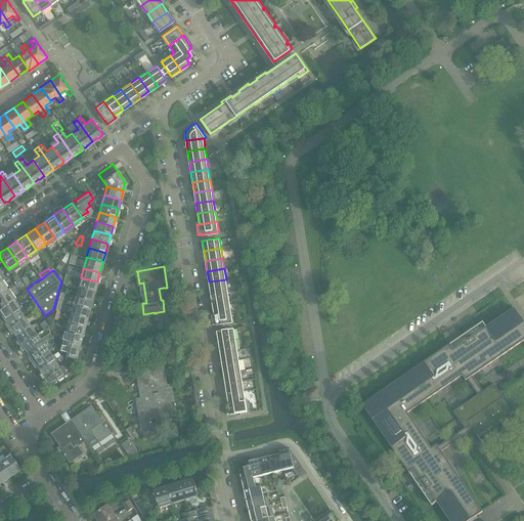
[(81,277),(78,286),(94,291),(97,281),(81,277)]
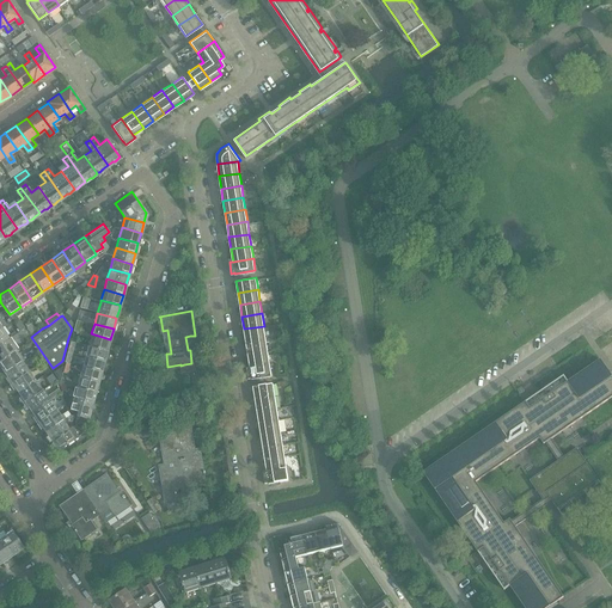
[(244,329),(246,341),(265,338),(264,326),(244,329)]
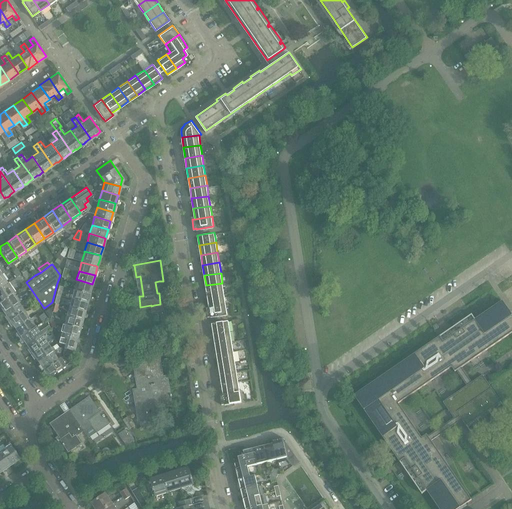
[(76,279),(74,288),(90,293),(92,284),(76,279)]
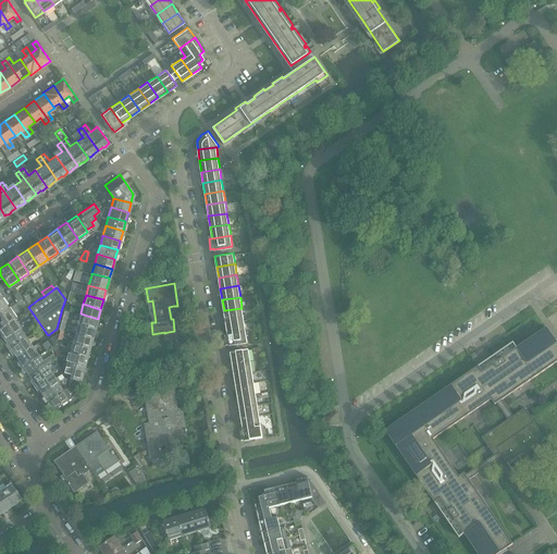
[(8,307),(0,311),(0,327),(14,317),(8,307)]
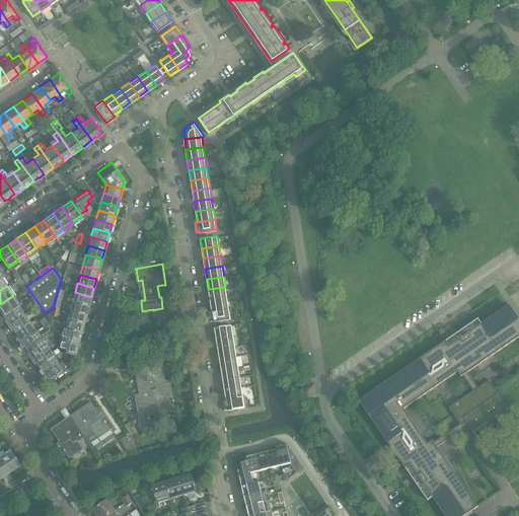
[(225,287),(209,289),(210,300),(227,297),(225,287)]
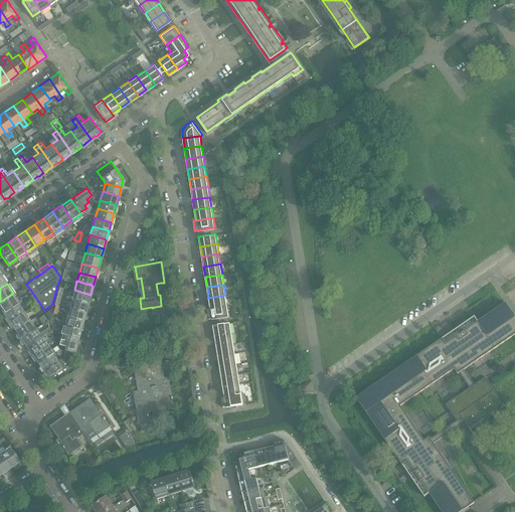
[(74,290),(71,299),(88,303),(91,295),(74,290)]
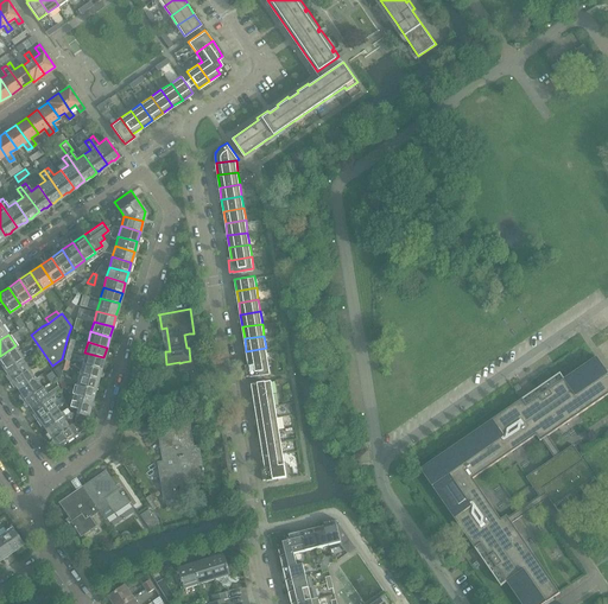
[(18,353),(20,351),(17,345),(16,345),(0,356),(0,362),(4,368),(21,356),(18,353)]
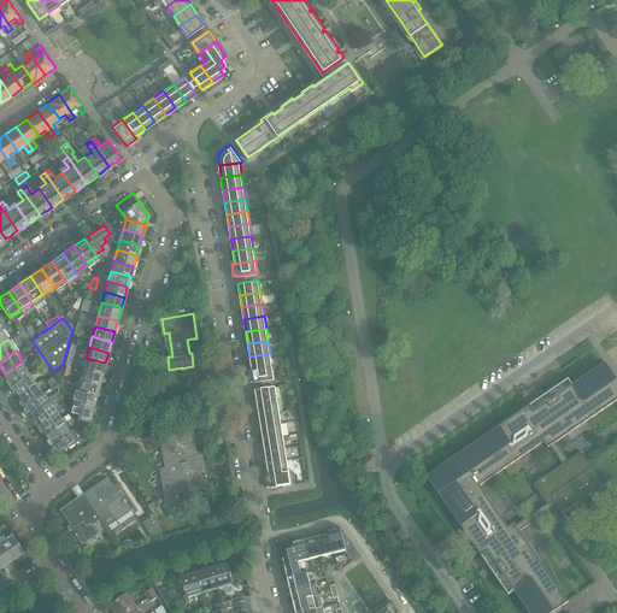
[(272,365),(270,353),(250,357),(252,369),(272,365)]
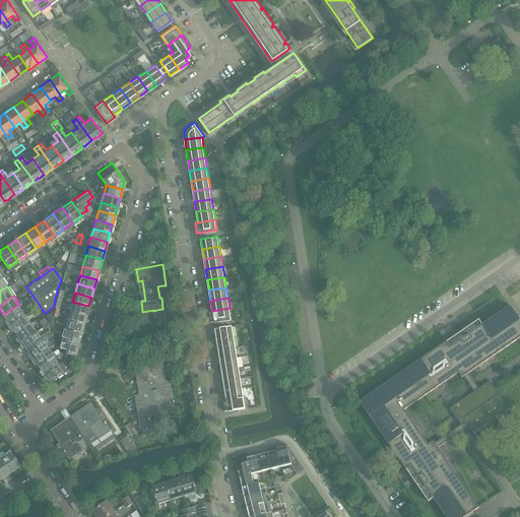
[(72,302),(70,310),(86,315),(88,306),(72,302)]
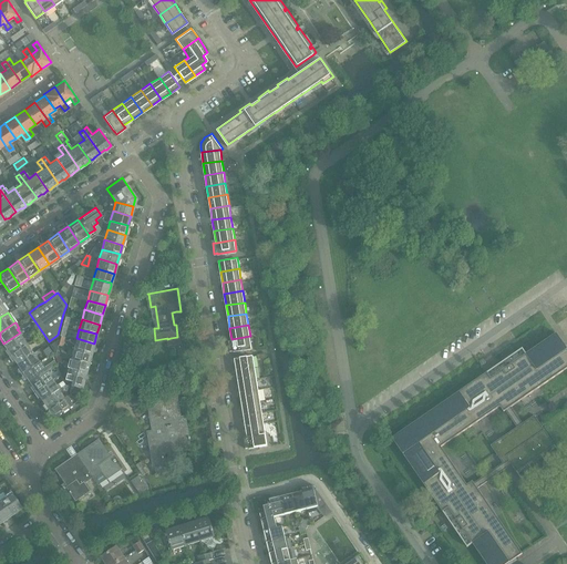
[(392,436),(467,545),(473,541),(487,563),(503,563),(522,552),(477,486),(512,462),(524,480),(562,453),(534,413),(523,421),(511,404),(566,366),(566,346),(556,330),(526,351),(523,346),(392,436)]
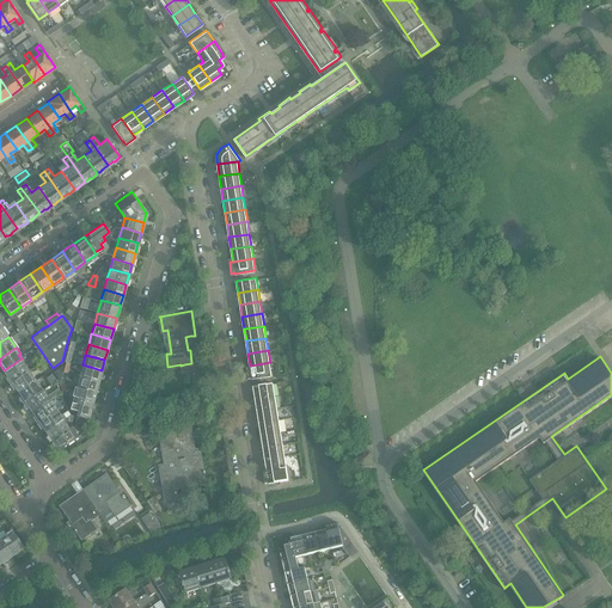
[(22,358),(4,370),(7,375),(5,376),(10,382),(28,369),(22,358)]
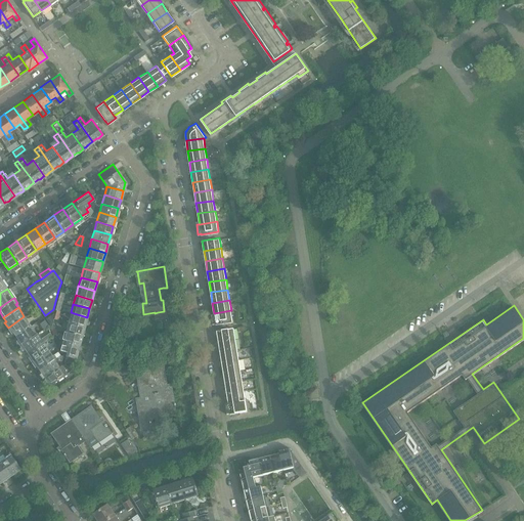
[(214,313),(211,313),(212,323),(215,322),(216,323),(232,320),(231,310),(214,313)]
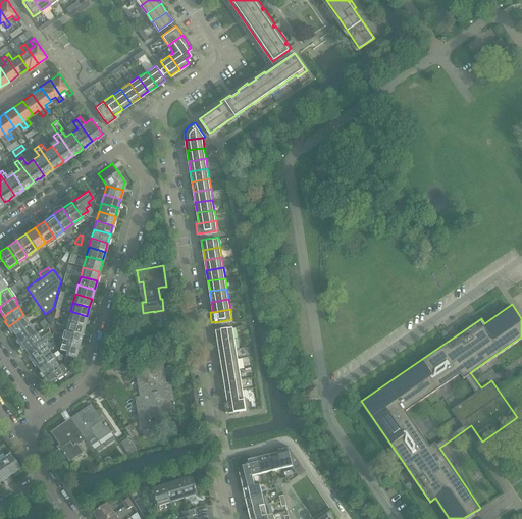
[(70,311),(67,320),(84,324),(87,316),(70,311)]
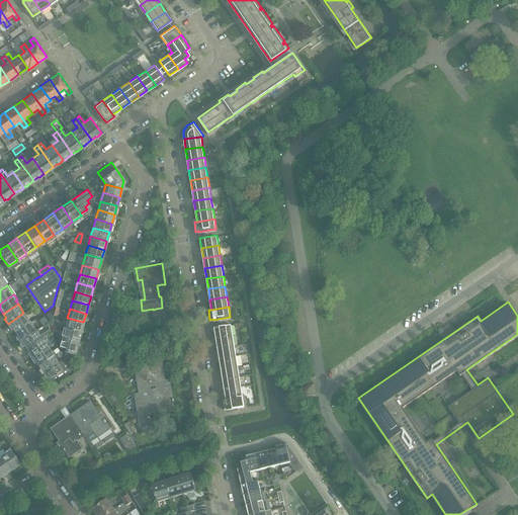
[(23,313),(8,324),(11,328),(13,327),(15,331),(29,321),(23,313)]
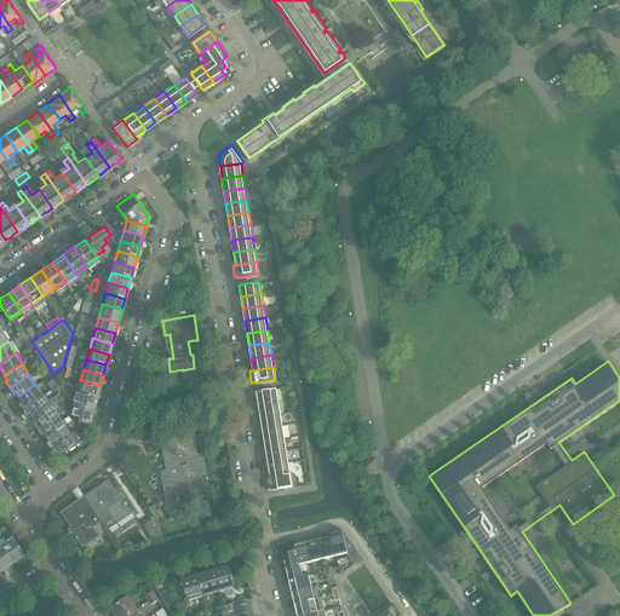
[(80,380),(78,391),(97,396),(99,385),(80,380)]
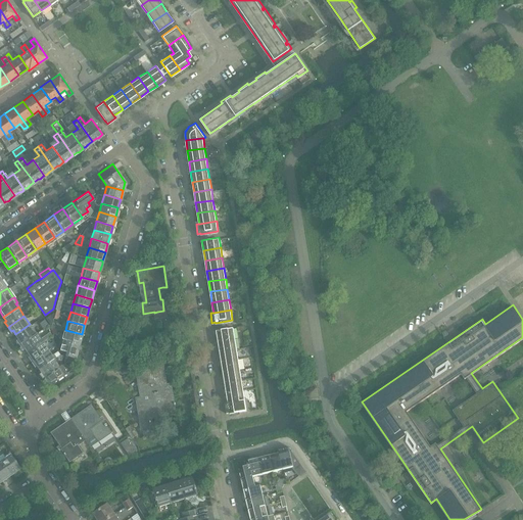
[(30,324),(15,334),(17,337),(16,338),(19,343),(36,332),(30,324)]
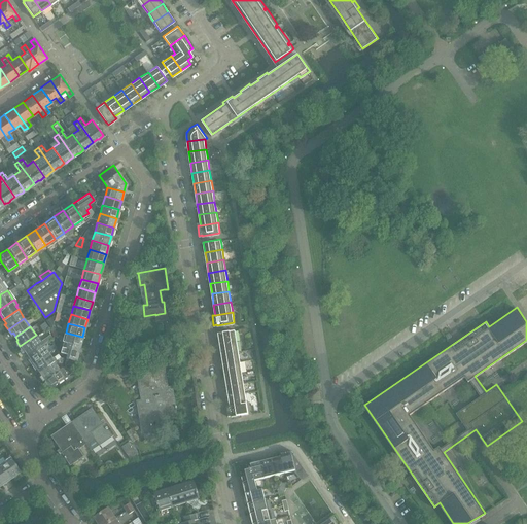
[(235,328),(217,332),(219,342),(237,339),(235,328)]
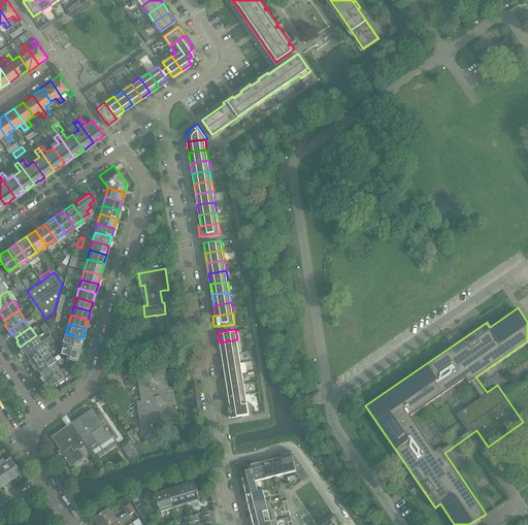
[(66,333),(63,341),(79,347),(83,337),(66,333)]
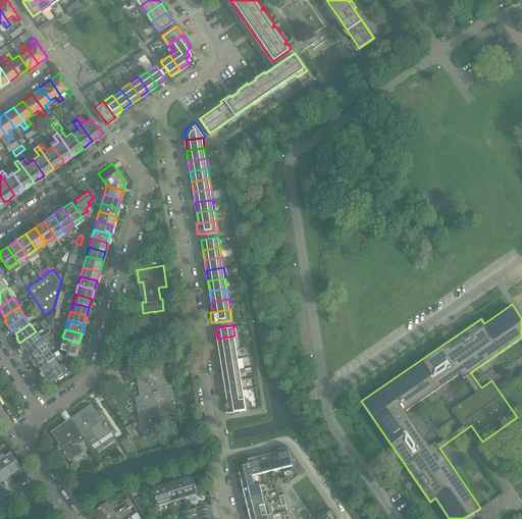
[(36,331),(19,343),(23,348),(24,347),(27,350),(42,340),(36,331)]
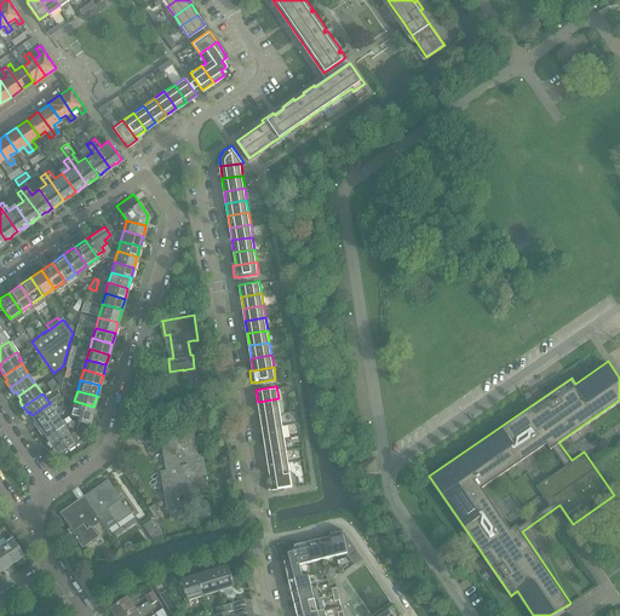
[(281,410),(279,398),(258,402),(260,414),(281,410)]
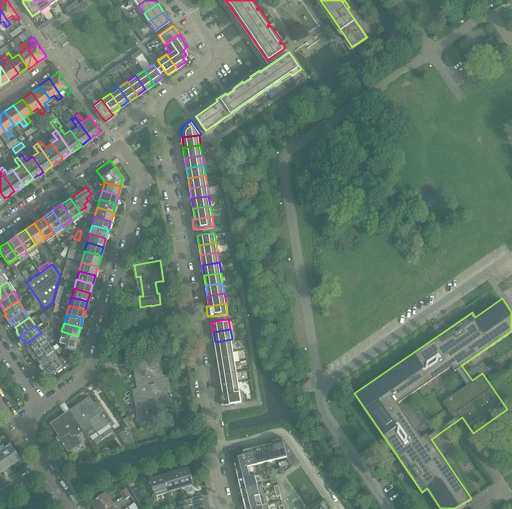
[(60,336),(66,338),(64,347),(73,349),(77,336),(61,331),(60,336)]
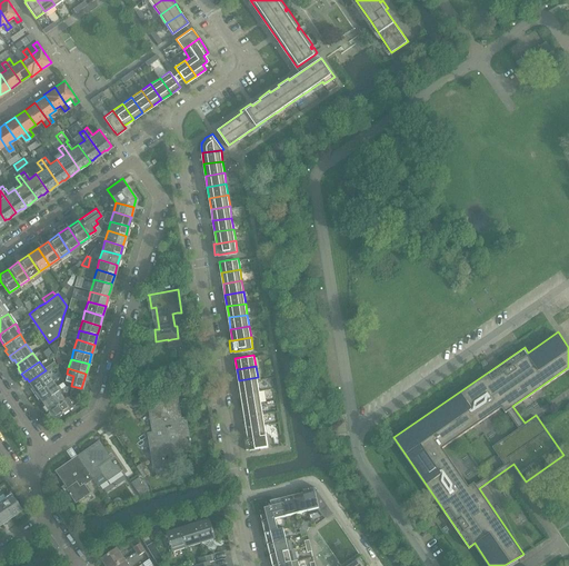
[(46,370),(29,381),(32,385),(30,386),(35,391),(51,379),(46,370)]
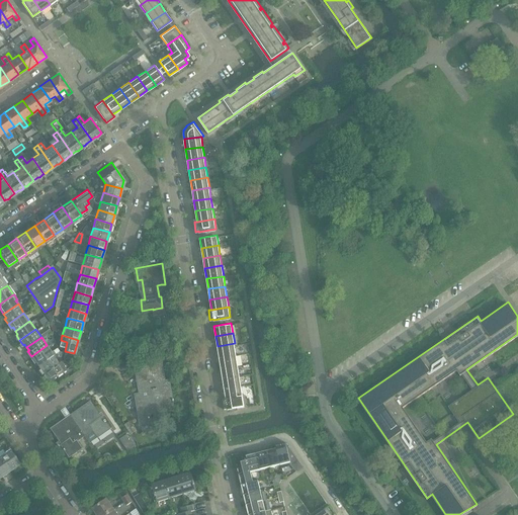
[(235,343),(218,346),(219,356),(236,354),(235,343)]
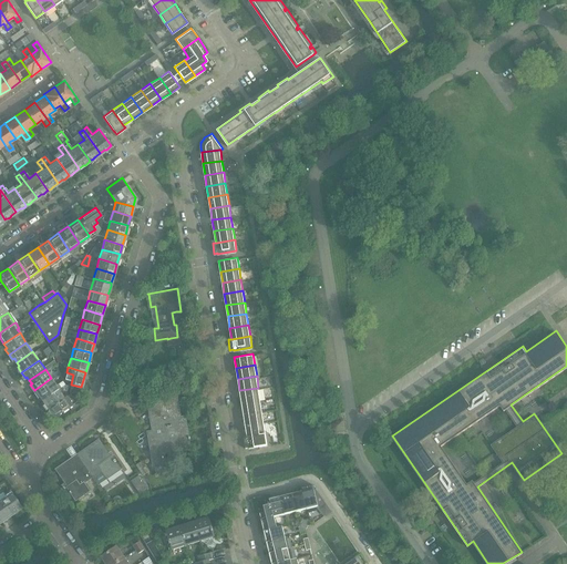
[(51,378),(34,390),(38,396),(40,395),(42,399),(58,388),(51,378)]
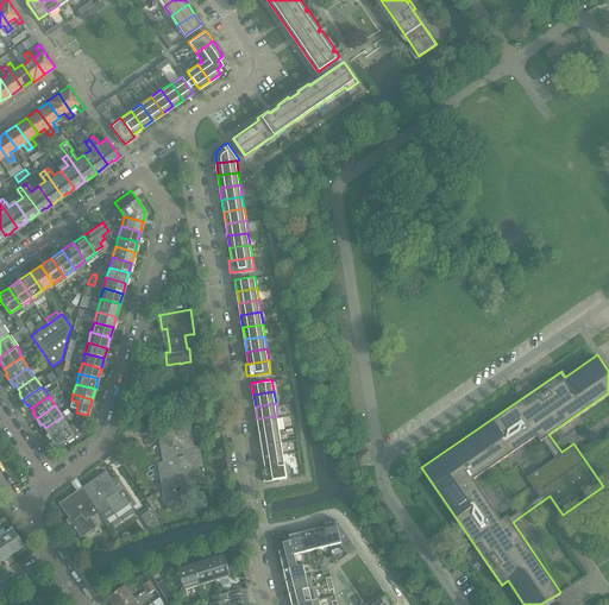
[(76,413),(74,420),(75,420),(85,422),(86,422),(87,415),(76,413)]
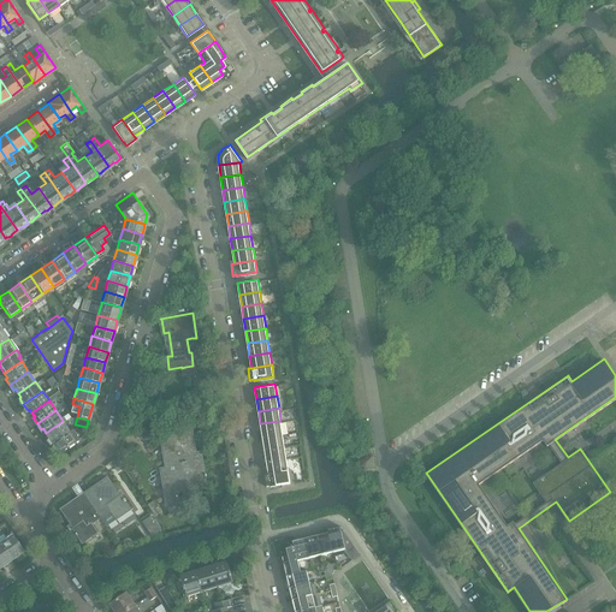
[(48,437),(47,438),(51,444),(70,431),(63,421),(46,433),(48,437)]
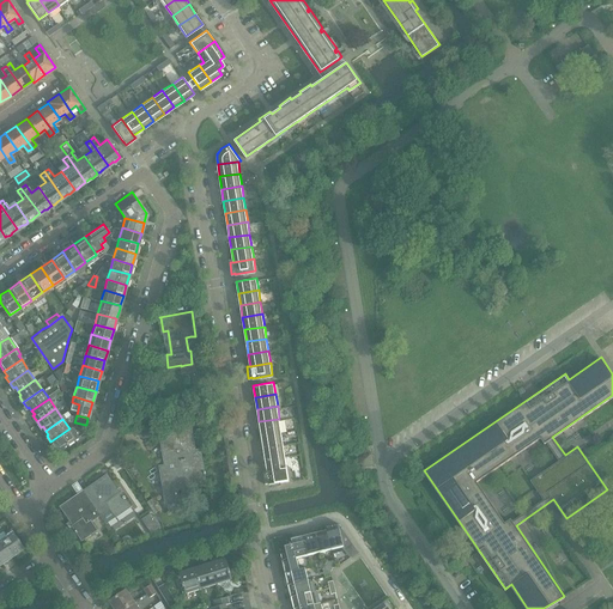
[(281,431),(279,419),(259,421),(261,433),(281,431)]
